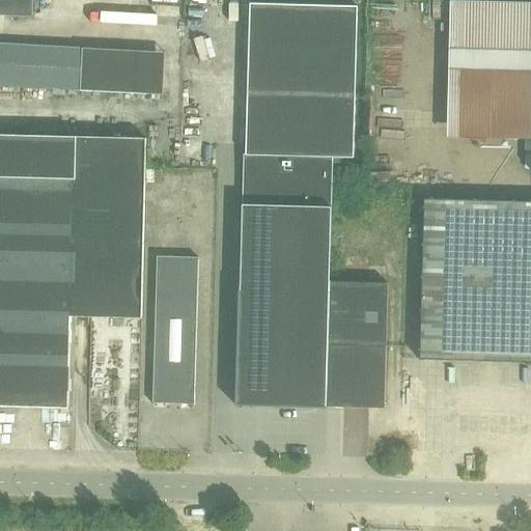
[(0,0),(0,12),(32,15),(32,0),(0,0)]
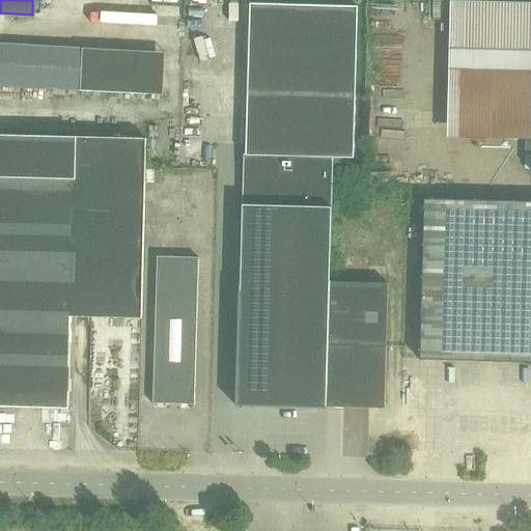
[(247,9),(242,204),(331,206),(336,9),(247,9)]
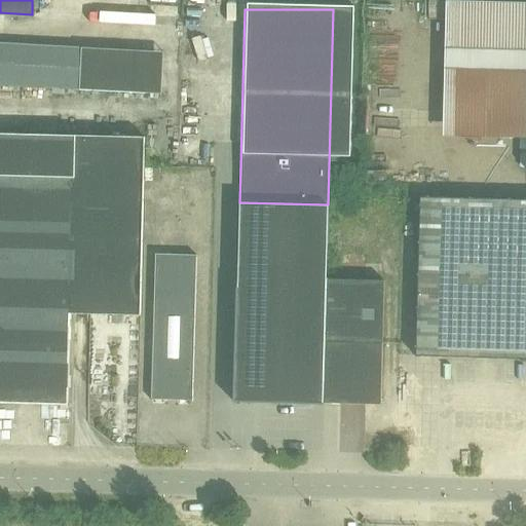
[(0,134),(145,137),(146,92),(147,51),(147,38),(0,35),(0,134)]
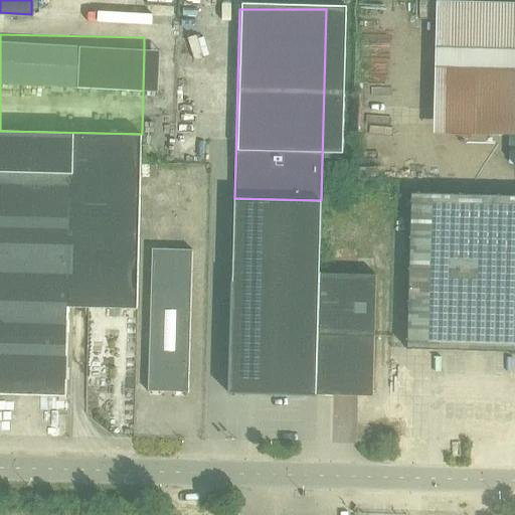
[(138,303),(142,134),(0,131),(0,394),(66,396),(68,301),(138,303)]
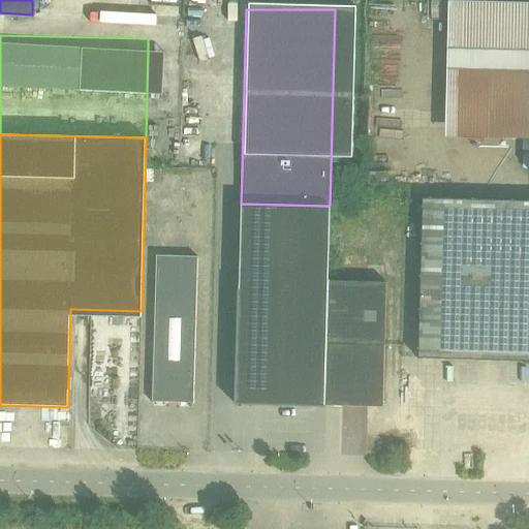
[(528,199),(423,197),(418,358),(528,360),(528,199)]
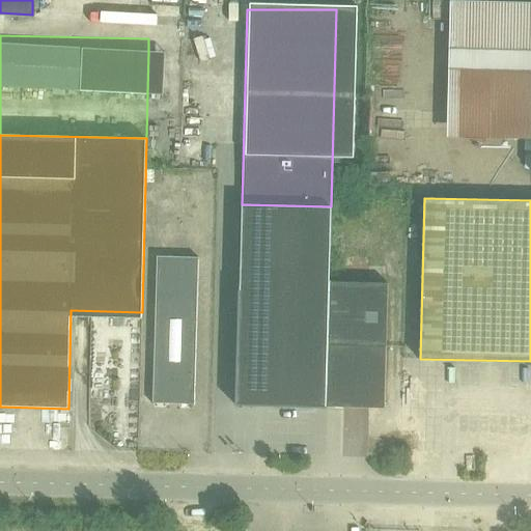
[(242,204),(235,407),(327,408),(327,407),(385,407),(388,282),(330,281),(331,206),(242,204)]
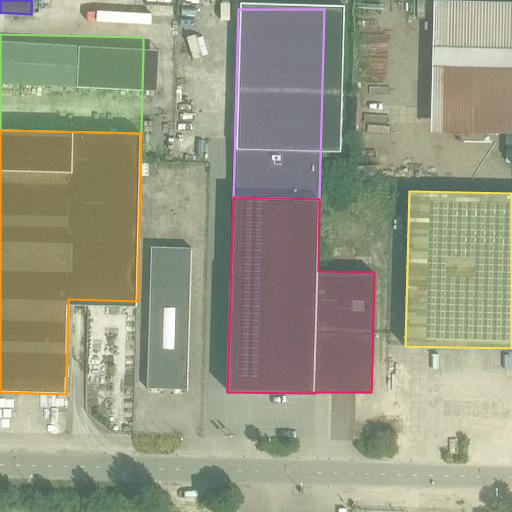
[(151,248),(150,287),(148,390),(188,391),(191,248),(151,248)]
